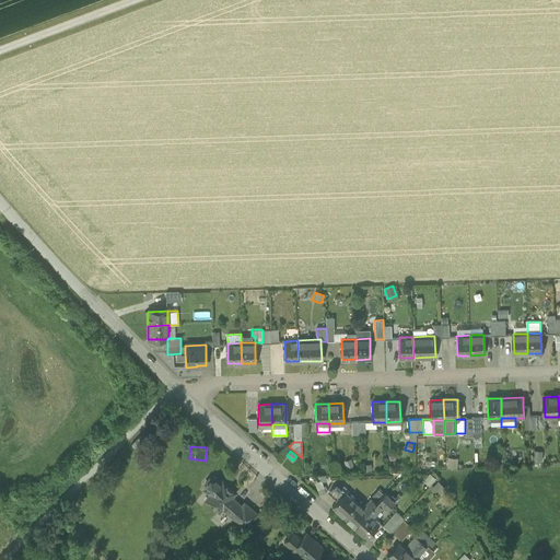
[(534,451),(533,461),(543,462),(544,452),(534,451)]
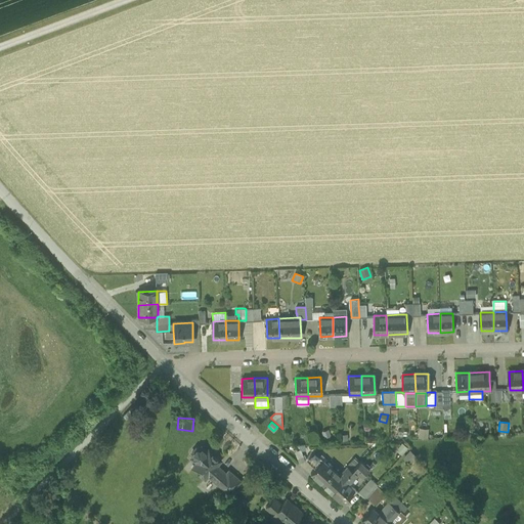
[(428,429),(419,428),(418,438),(428,439),(428,429)]
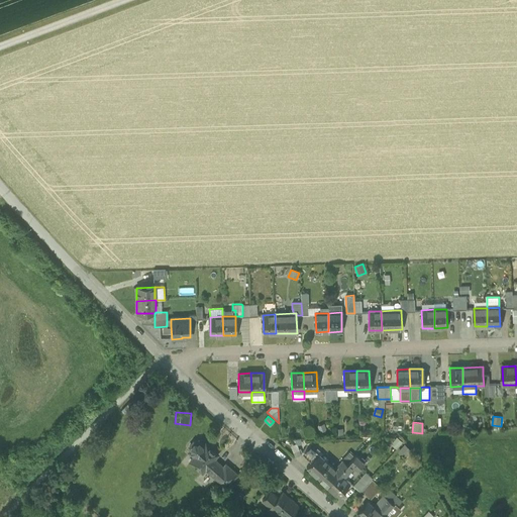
[(327,431),(324,423),(317,426),(320,434),(327,431)]
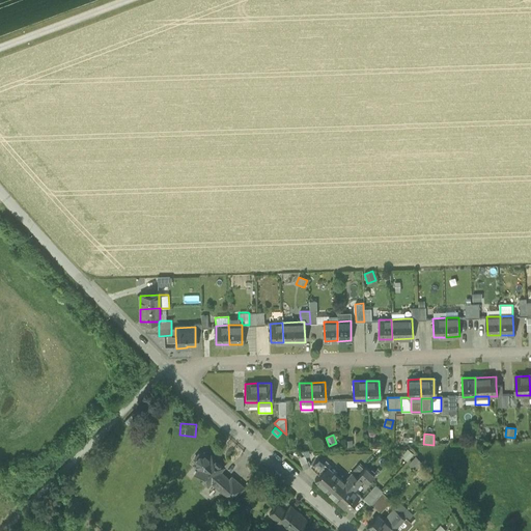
[(413,454),(407,449),(400,456),(407,462),(413,454)]
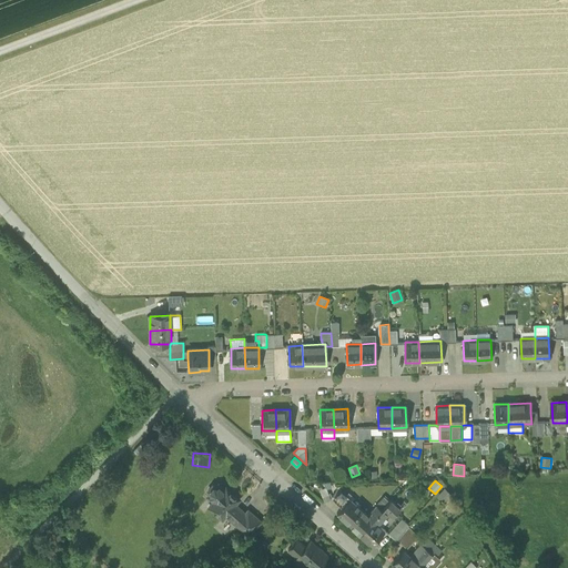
[(225,515),(236,524),(245,514),(244,514),(239,508),(239,509),(235,513),(231,508),(234,505),(240,498),(226,487),(224,489),(217,484),(216,486),(212,485),(208,490),(209,494),(206,496),(213,501),(208,507),(222,519),(225,515)]
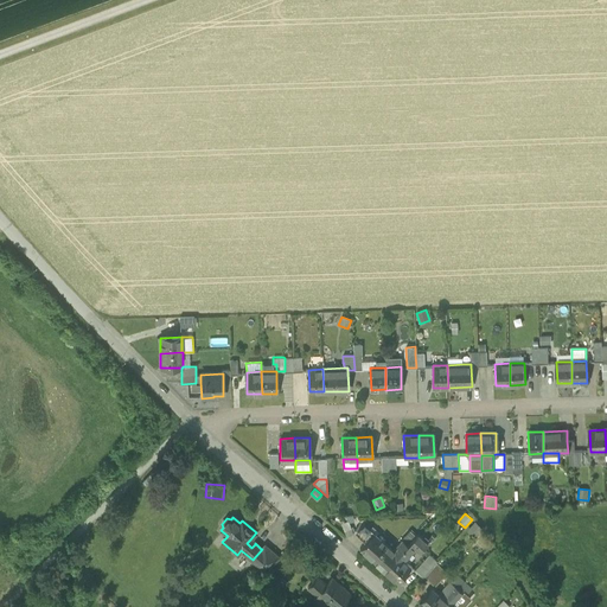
[(353,534),(349,521),(340,524),(345,537),(353,534)]
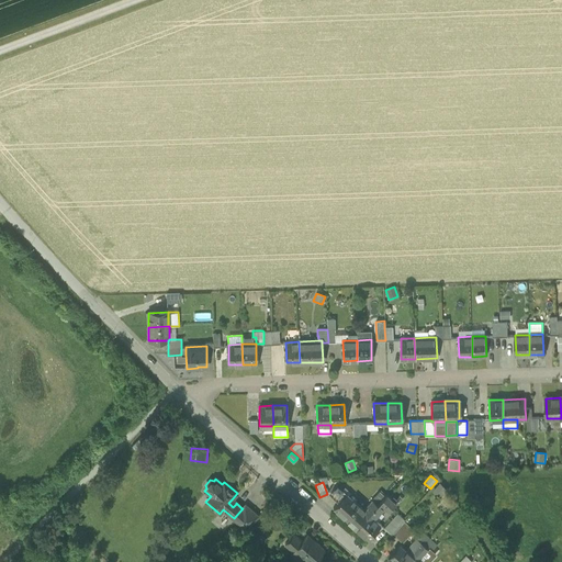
[(439,483),(433,491),(438,496),(445,489),(439,483)]
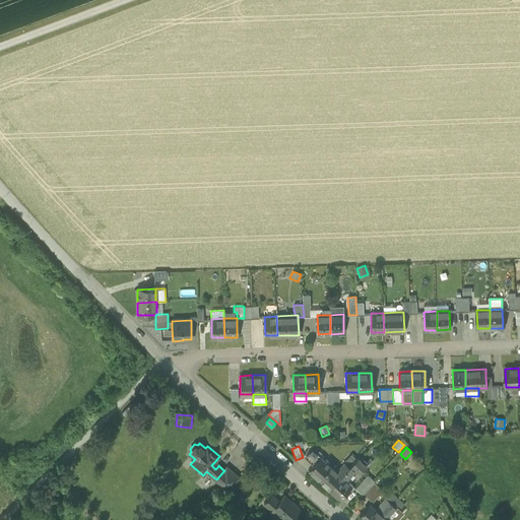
[(304,457),(313,465),(320,456),(312,448),(304,457)]
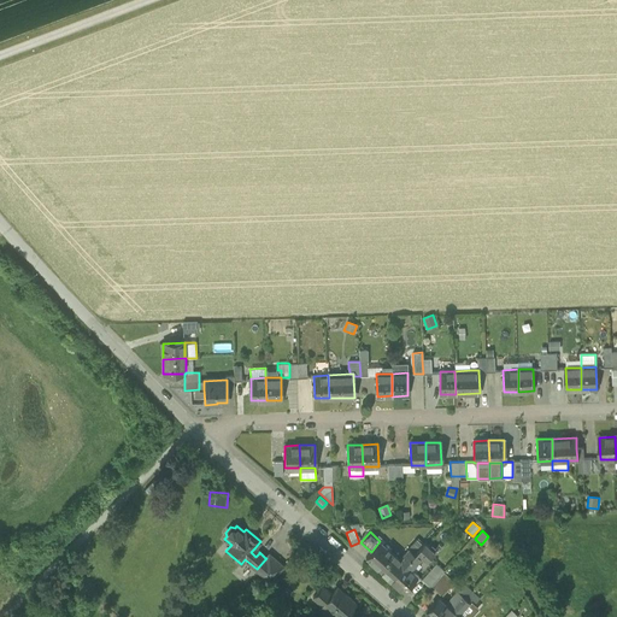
[(409,548),(415,554),(417,551),(423,545),(417,539),(409,548)]
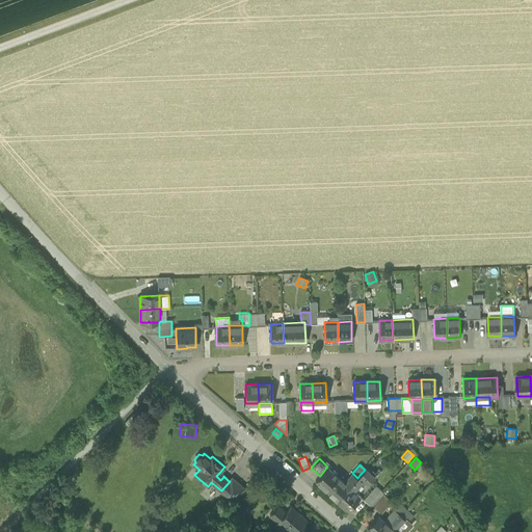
[(315,480),(337,500),(357,478),(352,473),(344,482),(327,467),(320,476),(315,480)]
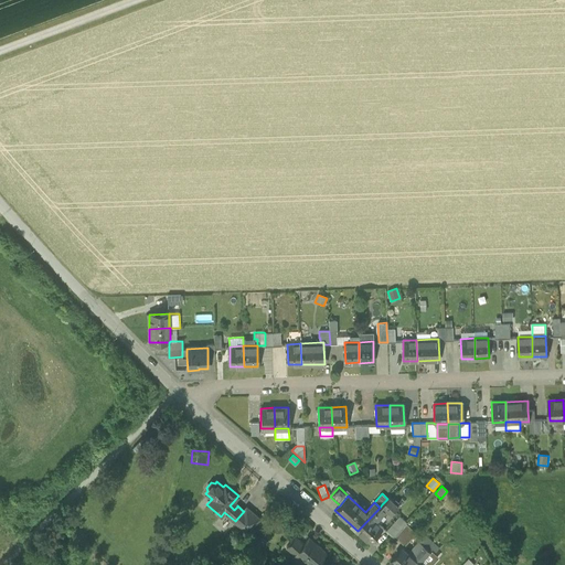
[(387,499),(382,504),(386,509),(386,510),(391,513),(397,505),(388,497),(387,499)]
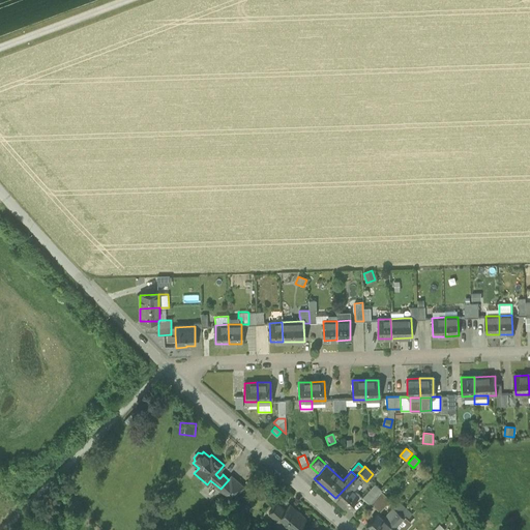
[(352,489),(362,478),(362,477),(358,473),(356,476),(335,498),(347,509),(353,502),(353,501),(358,495),(352,489)]
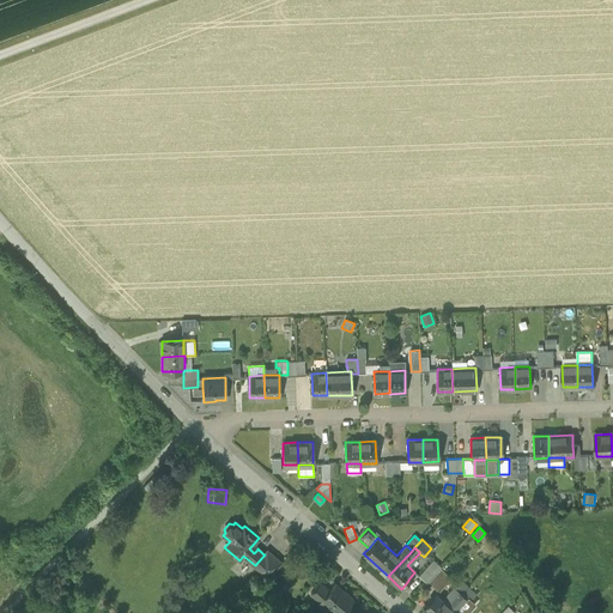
[(255,565),(268,577),(281,563),(267,551),(263,554),(265,554),(255,565)]
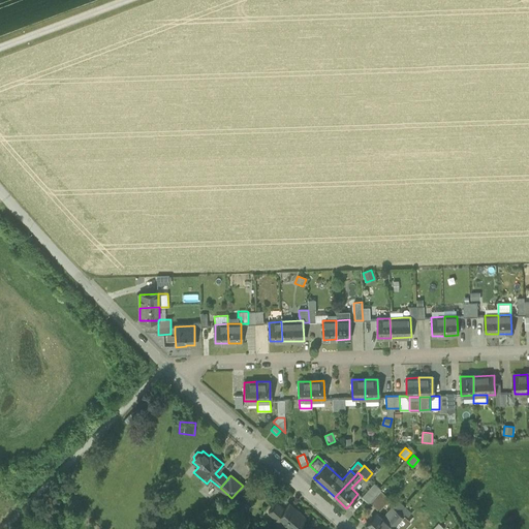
[(361,497),(367,502),(379,489),(373,484),(361,497)]
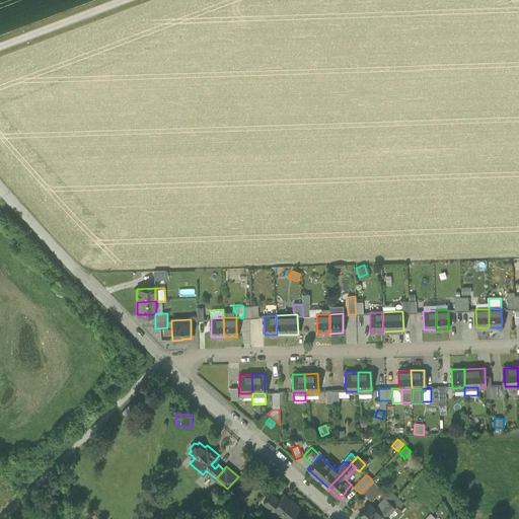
[(362,492),(366,496),(374,487),(380,492),(382,490),(373,480),(362,492)]
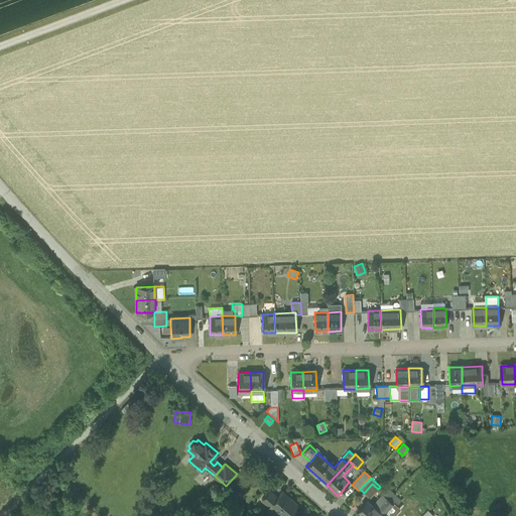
[(364,493),(369,498),(378,489),(372,484),(364,493)]
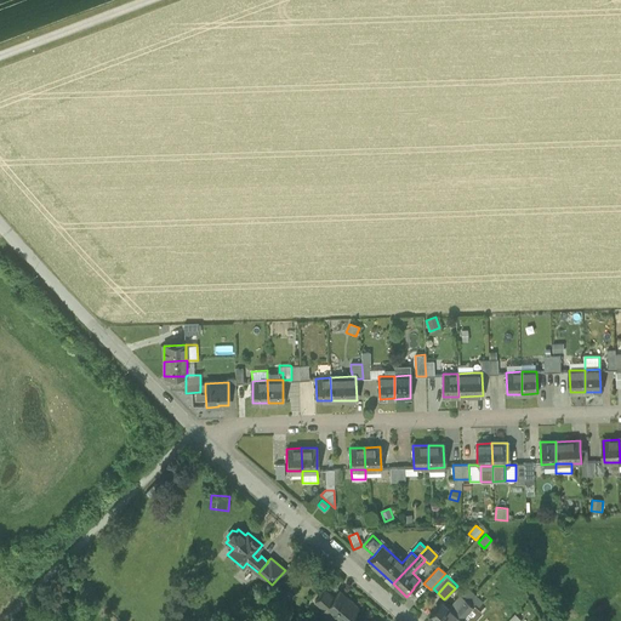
[(463,597),(468,603),(474,596),(467,588),(461,596),(462,598),(463,597)]
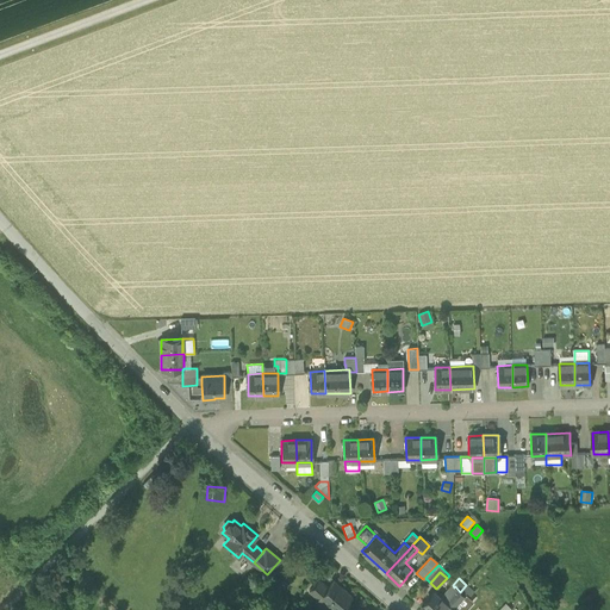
[(309,591),(318,599),(321,597),(336,609),(337,609),(352,596),(334,580),(328,587),(319,579),(309,591)]
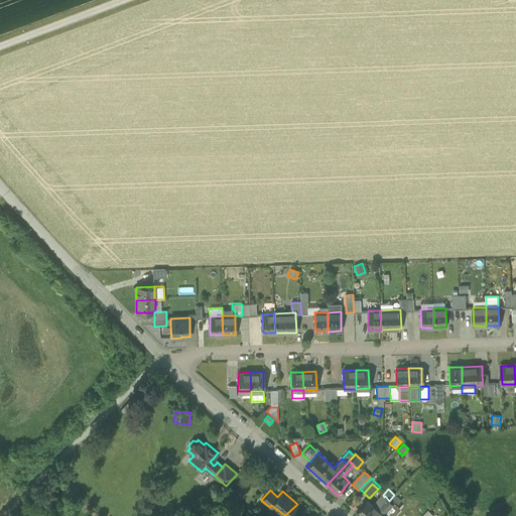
[(356,512),(360,515),(374,515),(389,501),(385,496),(384,497),(383,495),(382,494),(373,505),(367,500),(356,512)]
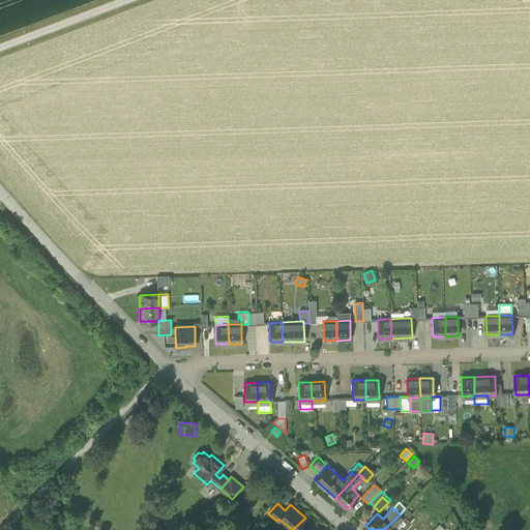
[(411,514),(405,508),(400,514),(405,519),(404,519),(406,520),(411,514)]
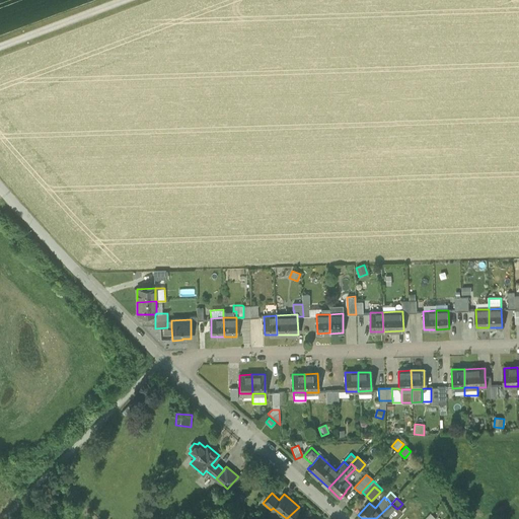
[(396,508),(391,504),(376,518),(386,518),(395,508),(396,508)]
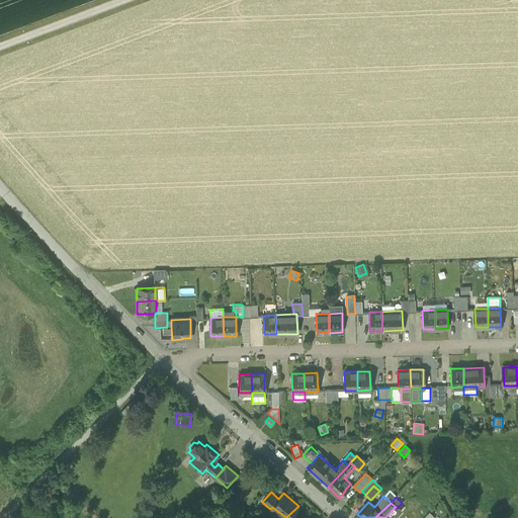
[(273,517),(285,517),(272,507),(270,509),(267,512),(273,517)]
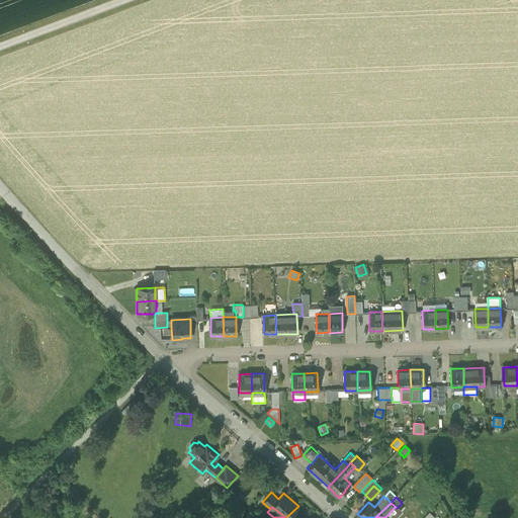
[(385,517),(394,517),(401,511),(397,508),(395,507),(385,517)]
